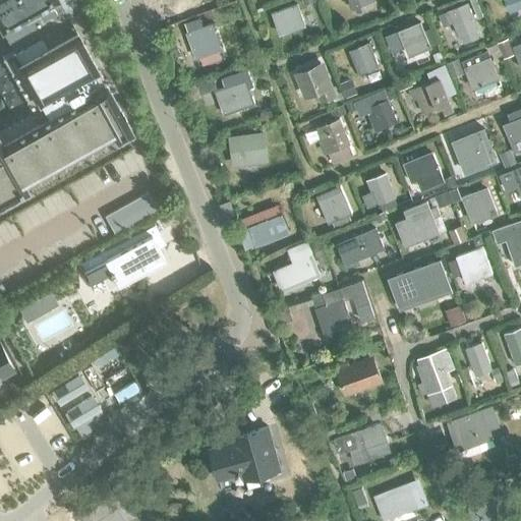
[(58,0),(0,0),(0,26),(13,51),(2,57),(34,113),(0,131),(0,204),(27,189),(24,183),(114,134),(116,139),(131,130),(105,82),(103,84),(95,71),(97,70),(58,0)]
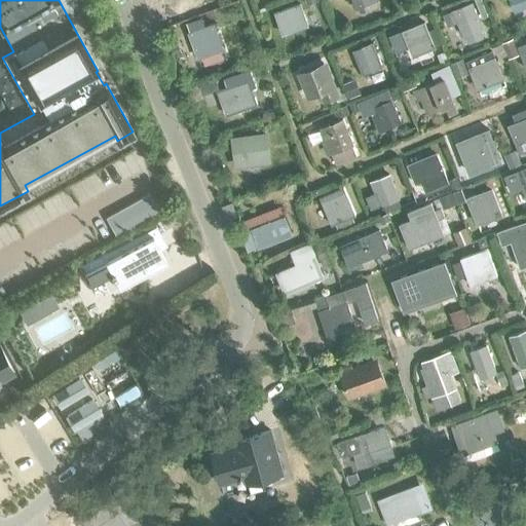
[(351,0),(355,8),(376,0),(351,0)]
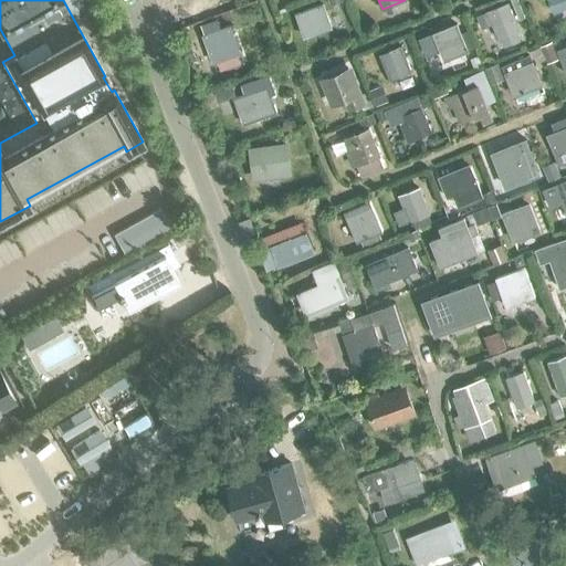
[(565,0),(547,0),(552,13),(565,8),(565,0)]
